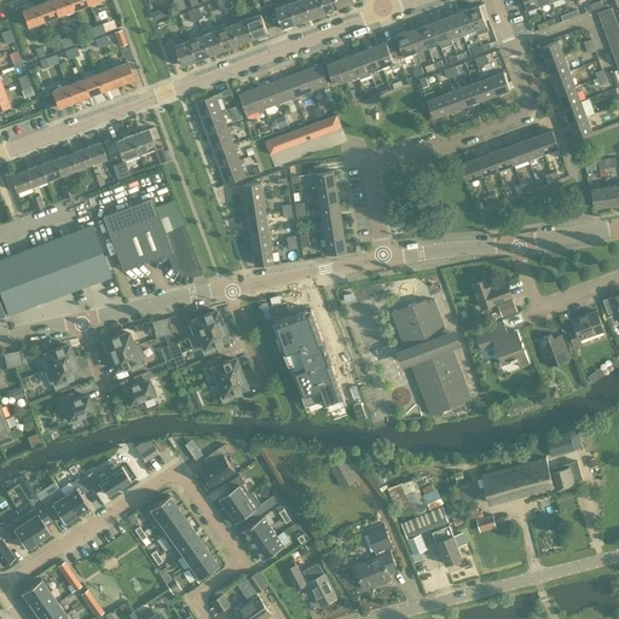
[(41,21),(57,15),(51,0),(45,0),(35,4),(41,21)]
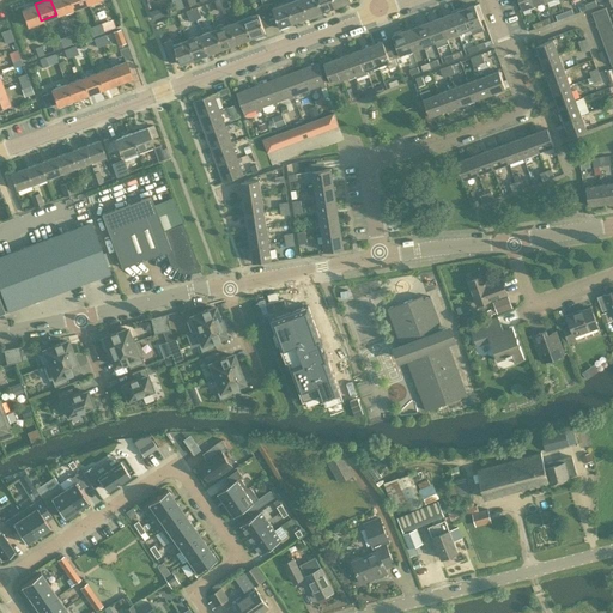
[(50,0),(56,14),(71,8),(67,0),(50,0)]
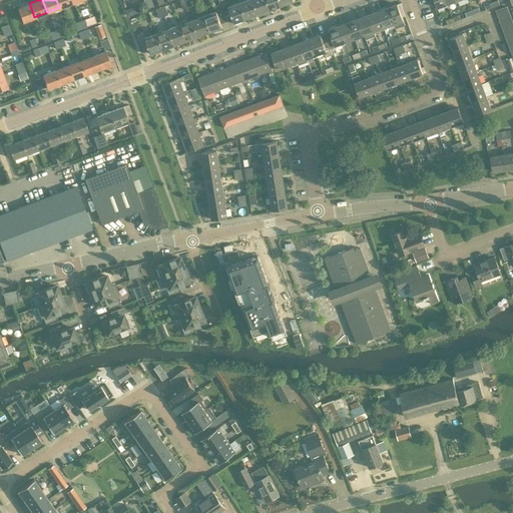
[(246,19),(258,14),(251,0),(238,0),(239,2),(246,19)]
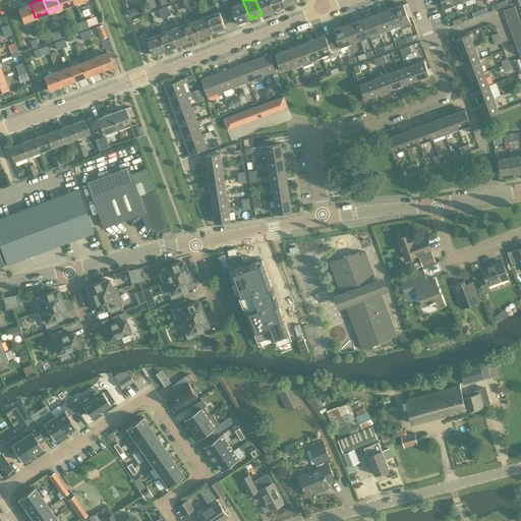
[(255,0),(262,14),(274,10),(270,0),(255,0)]
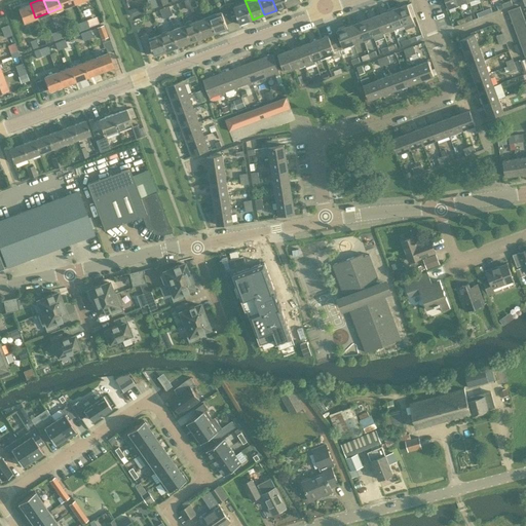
[(289,5),(287,0),(272,0),(276,10),(289,5)]
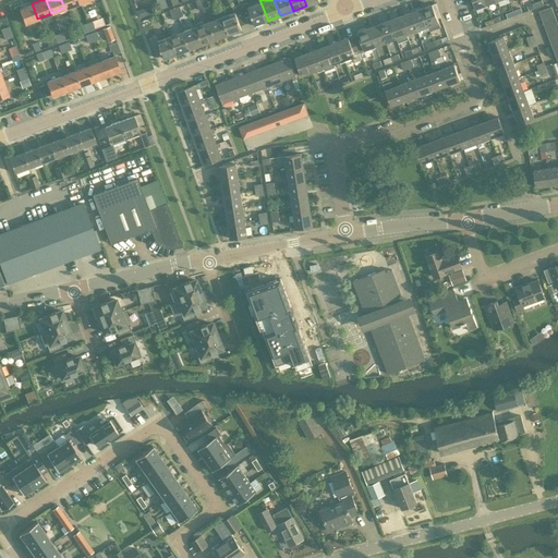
[(472,0),(475,9),(486,4),(484,0),(472,0)]
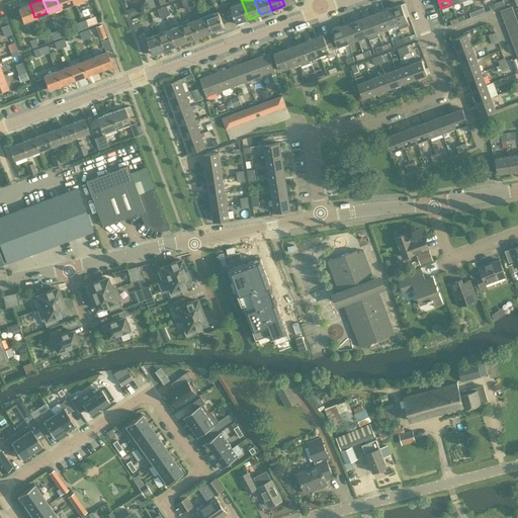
[(249,19),(242,2),(230,7),(229,2),(223,5),(229,22),(235,19),(236,23),(249,19)]
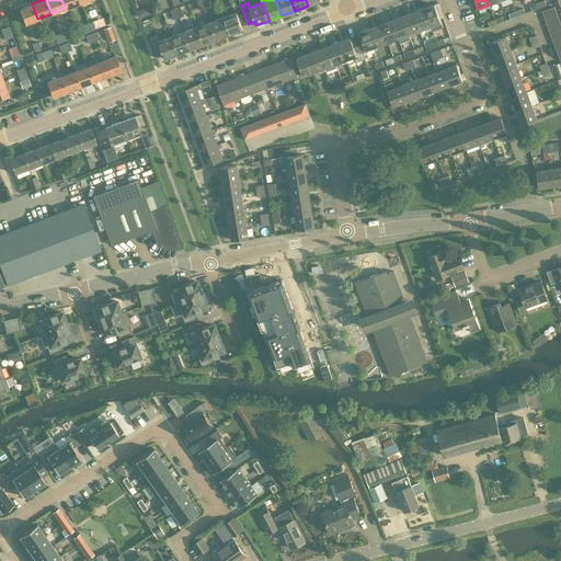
[(37,19),(32,3),(18,9),(23,23),(37,19)]
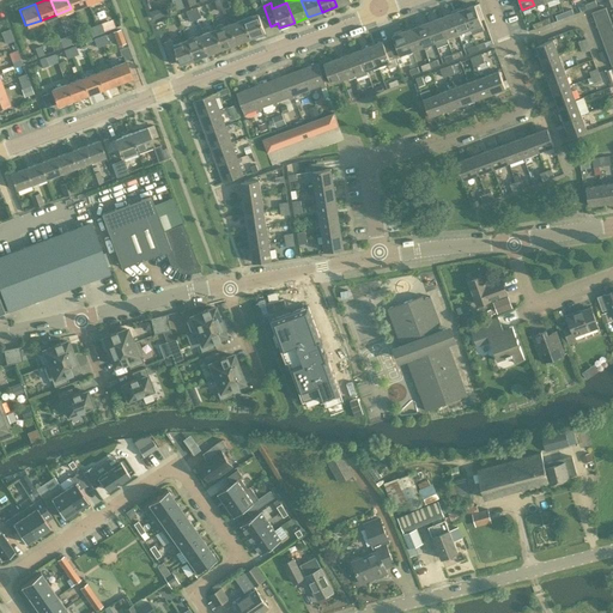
[(462,10),(469,29),(471,32),(472,35),(484,30),(483,24),(475,5),(462,10)]
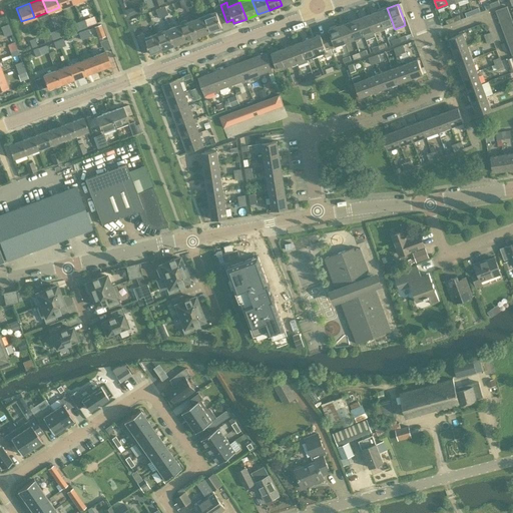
[(220,24),(226,22),(220,5),(214,7),(215,11),(204,16),(210,32),(221,28),(220,24)]
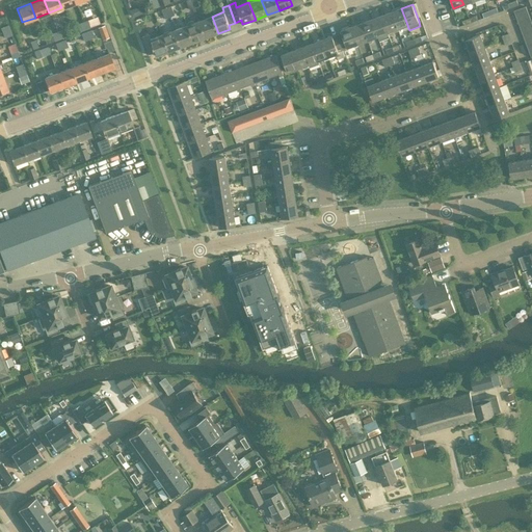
[(515,18),(528,12),(526,7),(513,11),(515,18)]
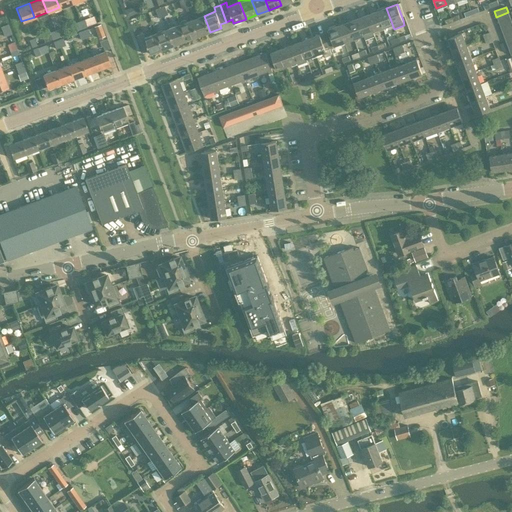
[(163,16),(160,8),(154,10),(157,19),(163,16)]
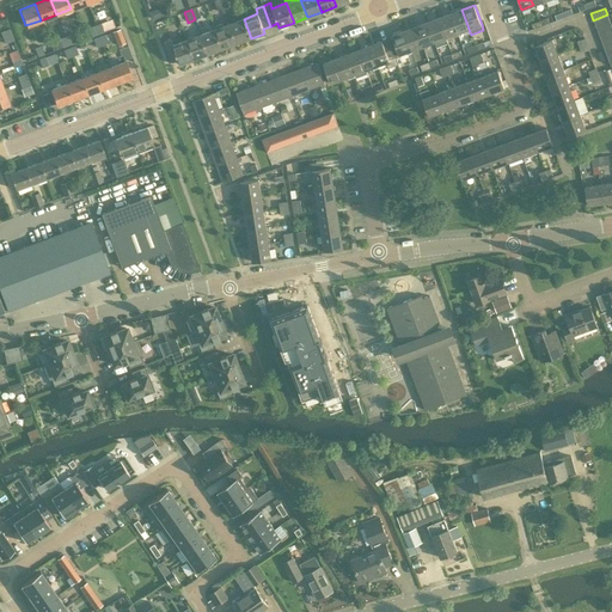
[(470,32),(469,29),(461,10),(451,13),(458,34),(464,31),(465,35),(470,32)]
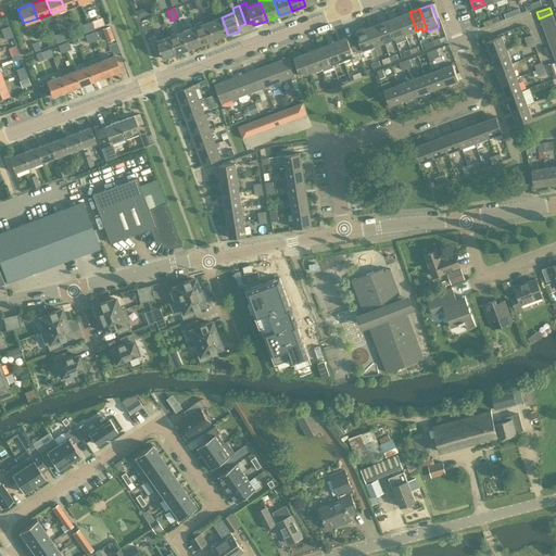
[(416,30),(409,12),(399,16),(405,34),(416,30)]
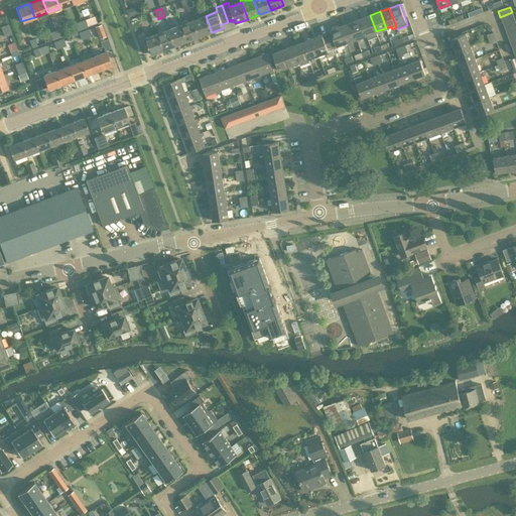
[(514,18),(512,12),(500,17),(502,22),(514,18)]
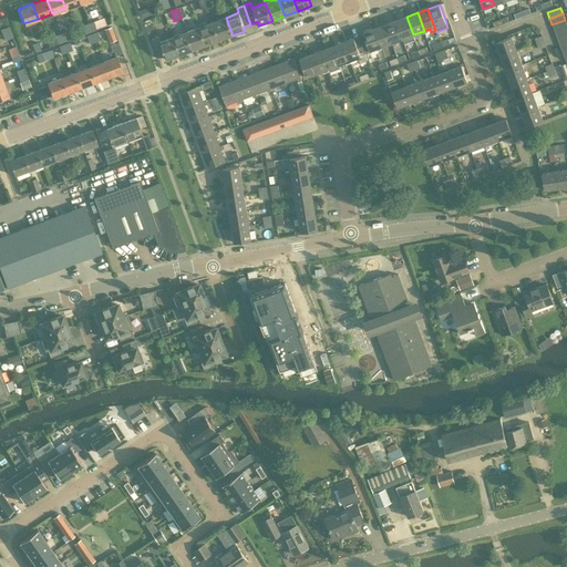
[(415,40),(413,34),(406,17),(395,21),(402,39),(404,44),(415,40)]
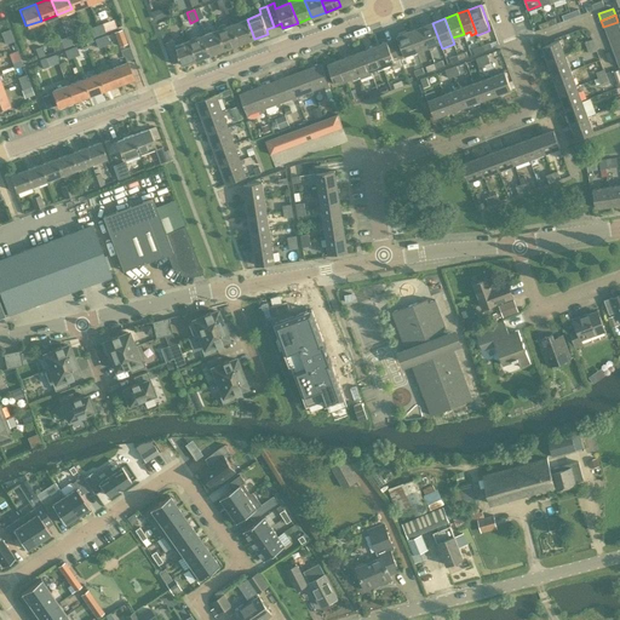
[(254,39),(247,19),(233,24),(240,44),(254,39)]
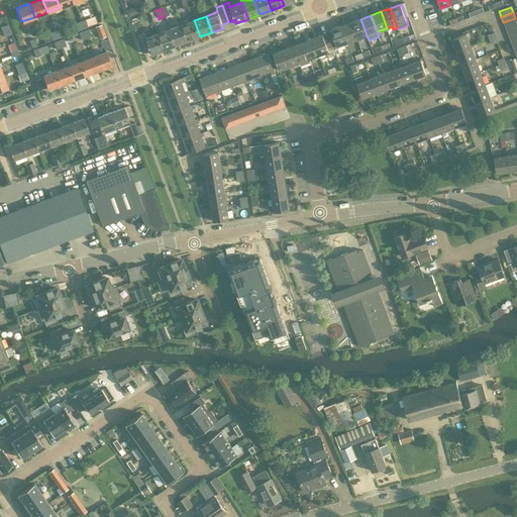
[(516,23),(515,18),(503,22),(505,28),(516,23)]
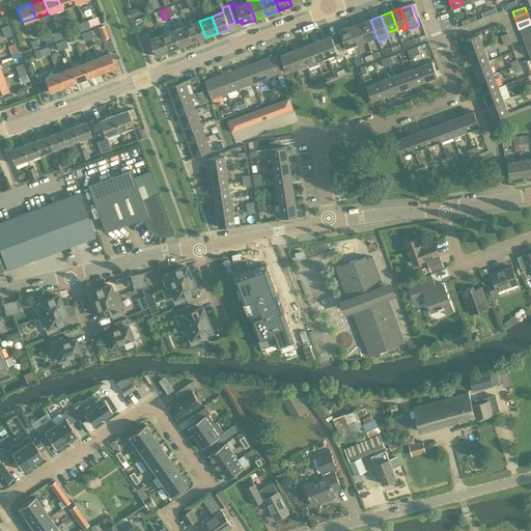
[(366,40),(376,36),(370,20),(360,23),(366,40)]
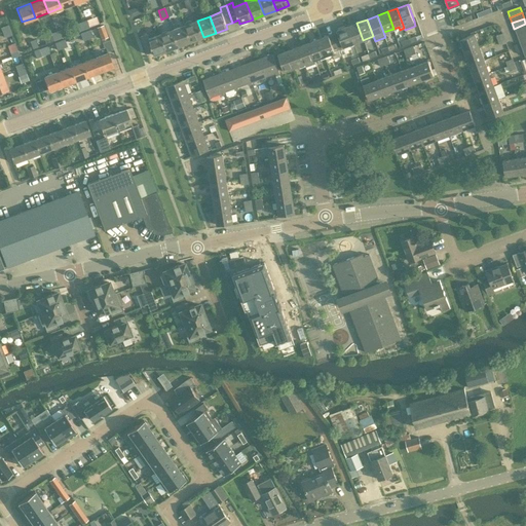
[(192,42),(203,37),(197,21),(186,25),(192,42)]
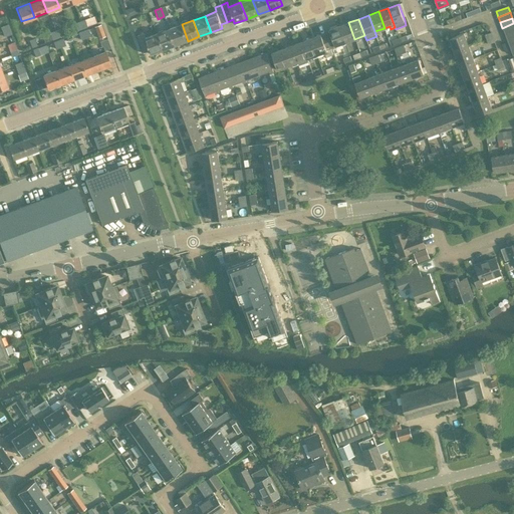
[(345,42),(354,39),(348,22),(339,26),(345,42)]
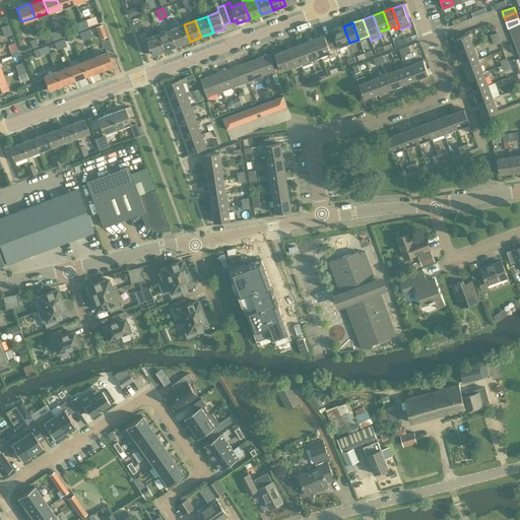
[(519,23),(508,28),(511,34),(519,30),(519,23)]
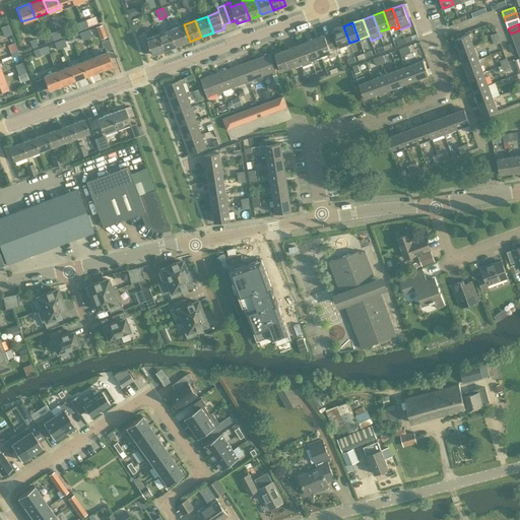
[(107,36),(103,24),(95,26),(100,39),(107,36)]
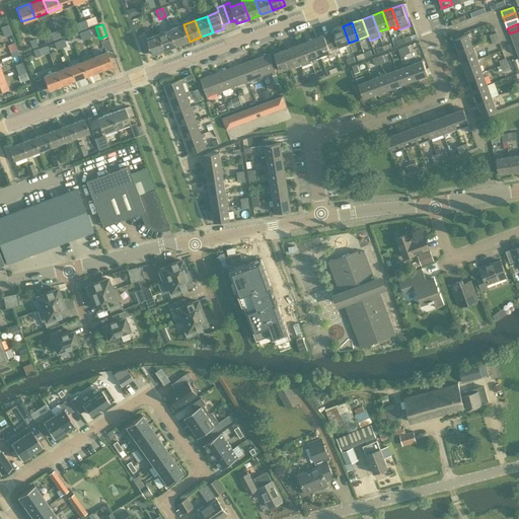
[(176,46),(190,42),(183,24),(170,29),(176,46)]
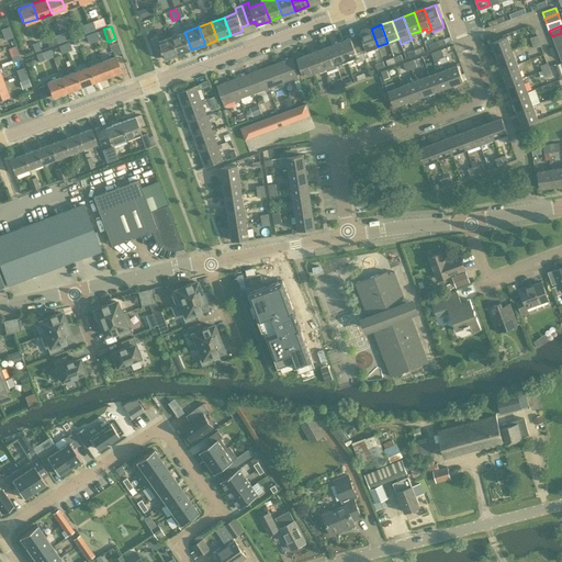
[(378,46),(371,29),(360,33),(361,35),(356,37),(362,53),(378,46)]
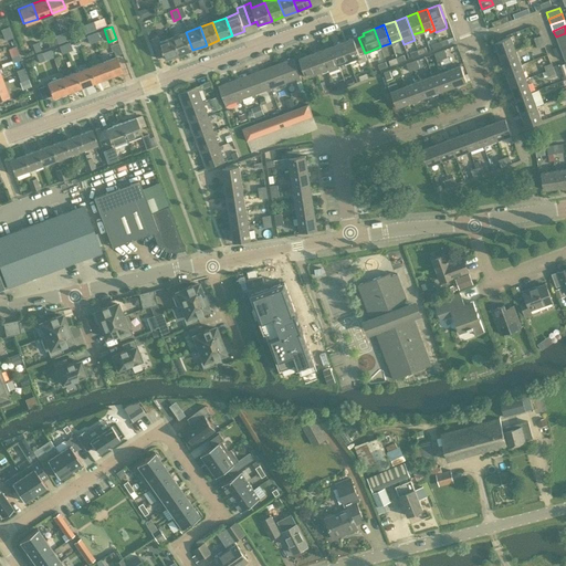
[(192,50),(186,32),(173,37),(179,55),(192,50)]
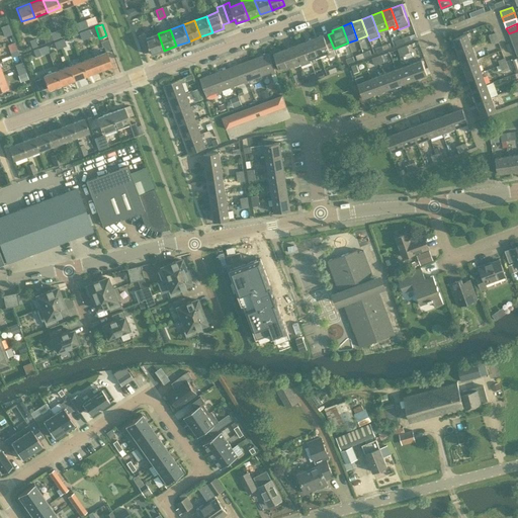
[(517,36),(517,30),(509,33),(511,39),(517,36)]
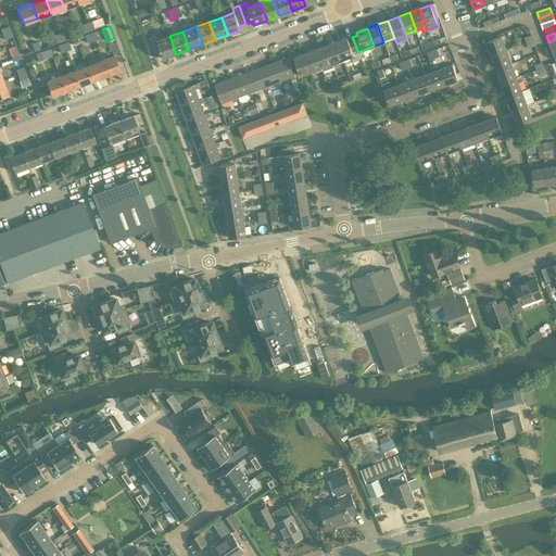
[(163,59),(176,54),(169,36),(156,41),(154,36),(148,39),(154,58),(162,55),(163,59)]
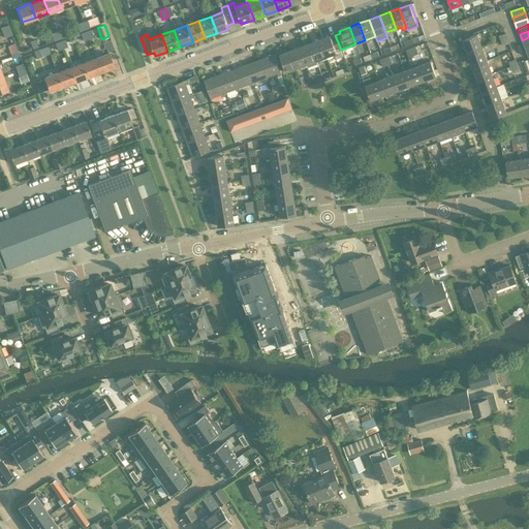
[(320,39),(327,57),(334,54),(334,56),(336,55),(337,58),(343,55),(341,50),(335,35),(335,34),(320,39)]
